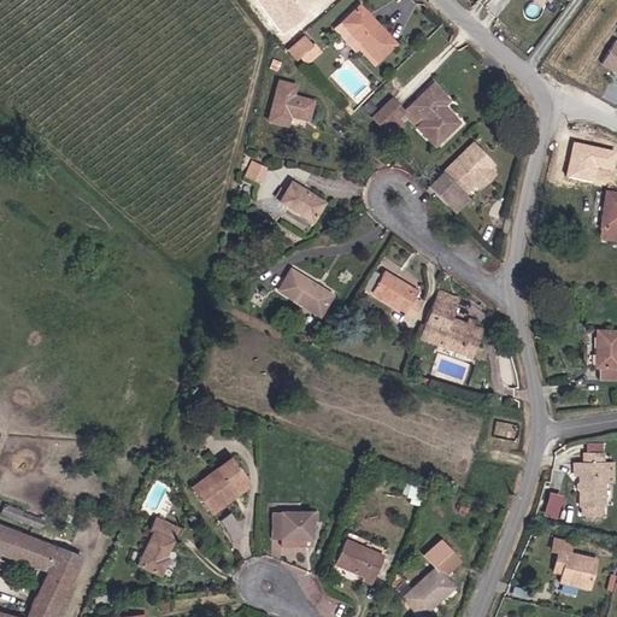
[(395,45),(359,5),(334,29),(354,52),(357,48),(363,43),(378,60),(395,45)]
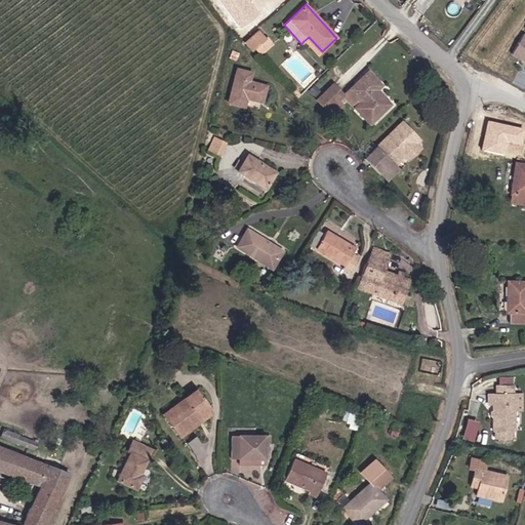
[(265,37),(270,34),(265,25),(259,28),(265,37)]
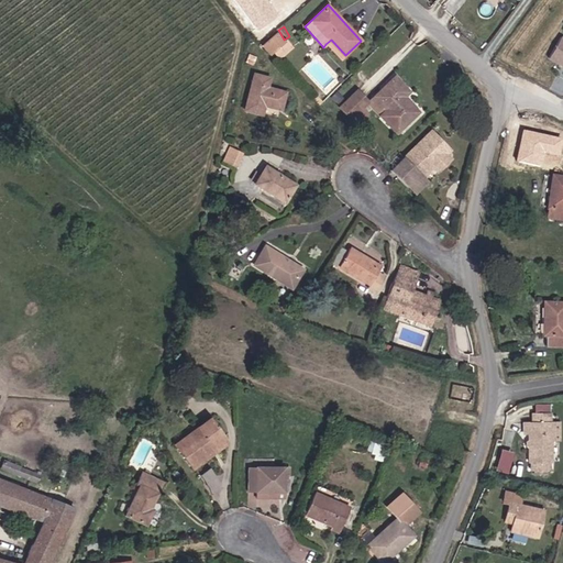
[(273,52),(284,42),(276,33),(262,46),(271,55),(273,52)]
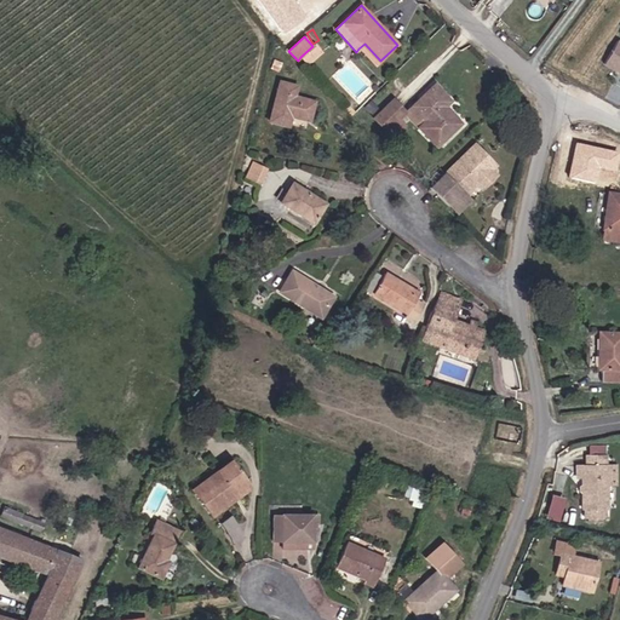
[(619,42),(616,41),(603,64),(619,73),(619,42)]
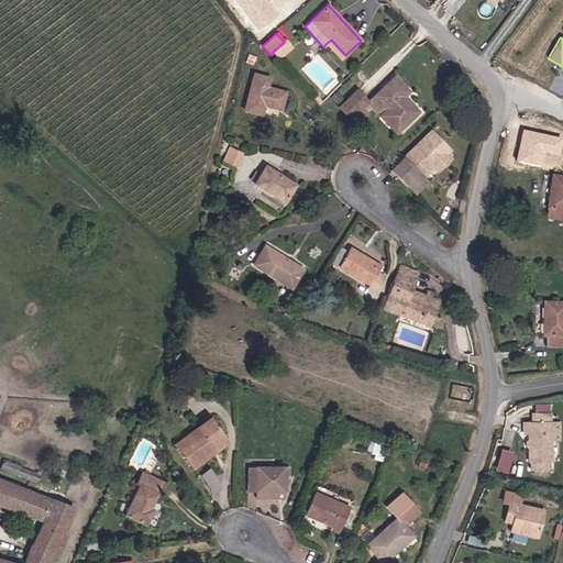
[(345,55),(331,40),(326,44),(341,59),(345,55)]
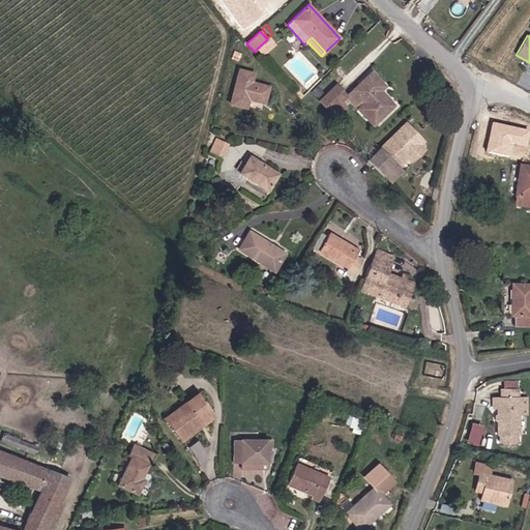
[(263,56),(274,45),(269,38),(267,39),(257,49),(263,56)]
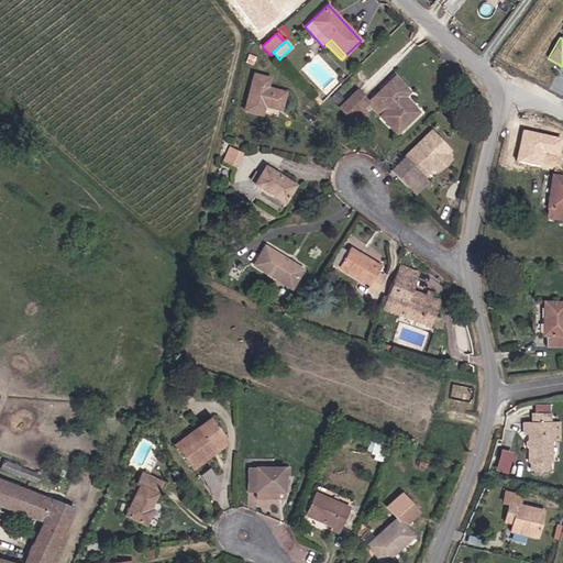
[(280,110),(285,92),(267,88),(269,78),(254,75),(244,110),(262,114),(264,106),(280,110)]
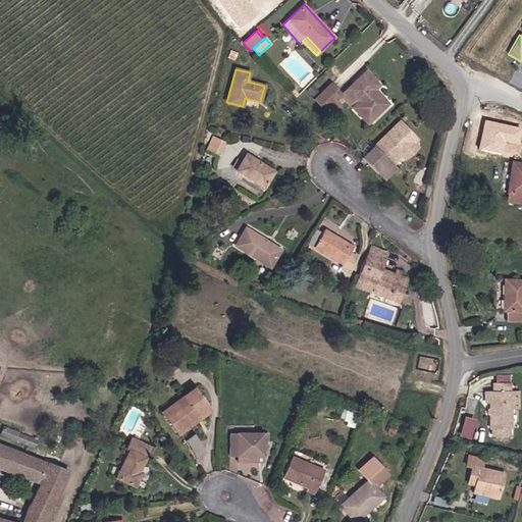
[(387,104),(374,90),(379,85),(366,71),(341,95),(352,107),(358,101),(373,117),(387,104)]
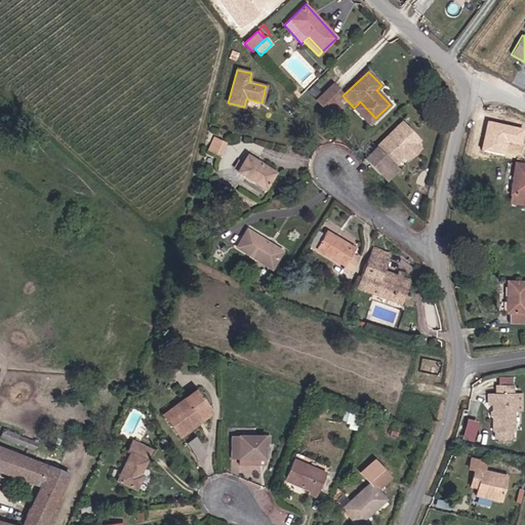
[(342,95),(331,84),(315,99),(326,111),(342,95)]
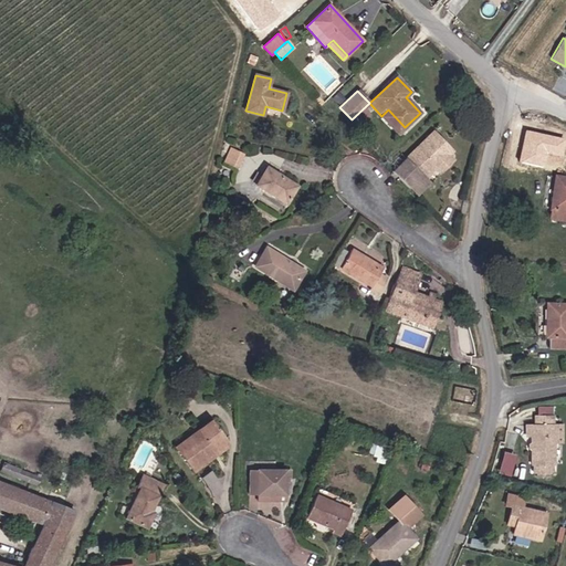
[(565,143),(565,138),(527,130),(521,163),(543,167),(546,152),(564,155),(565,143)]
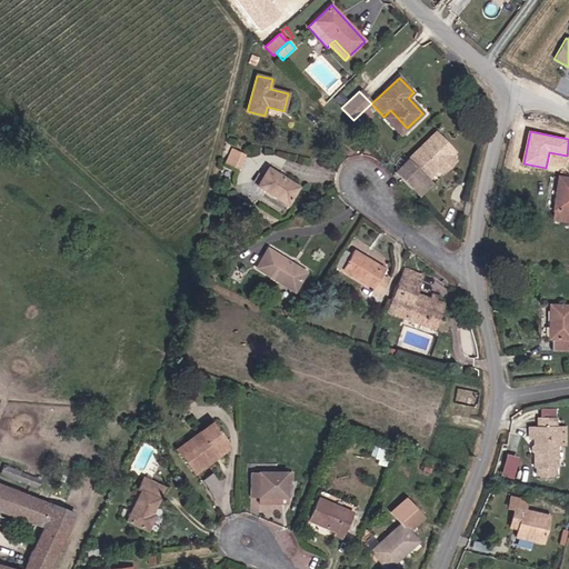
[(453,158),(450,156),(440,146),(443,141),(435,132),(408,158),(395,172),(411,189),(425,175),(428,178),(437,168),(440,171),(453,158)]
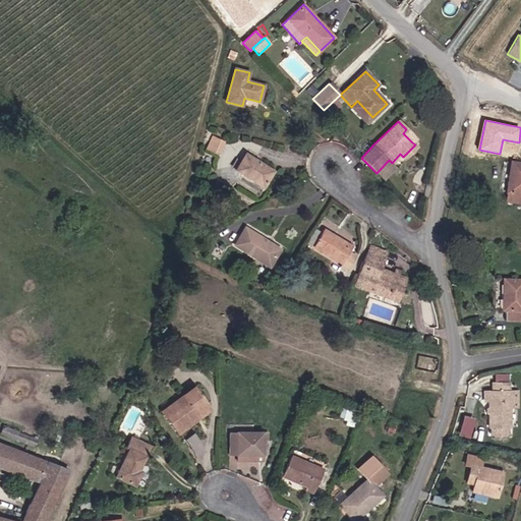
[(218,154),(223,141),(211,136),(206,149),(218,154)]
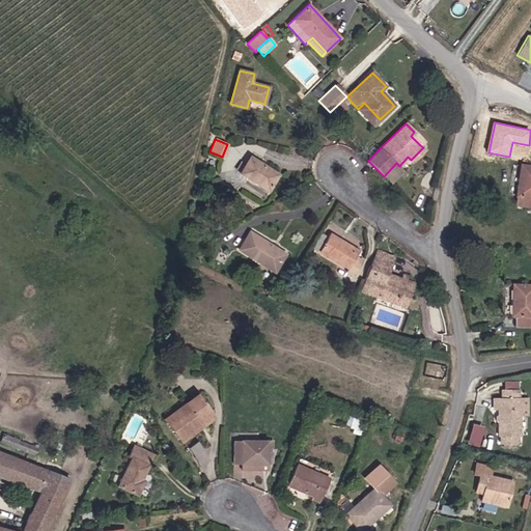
[(413,162),(425,149),(423,147),(411,160),(413,162)]
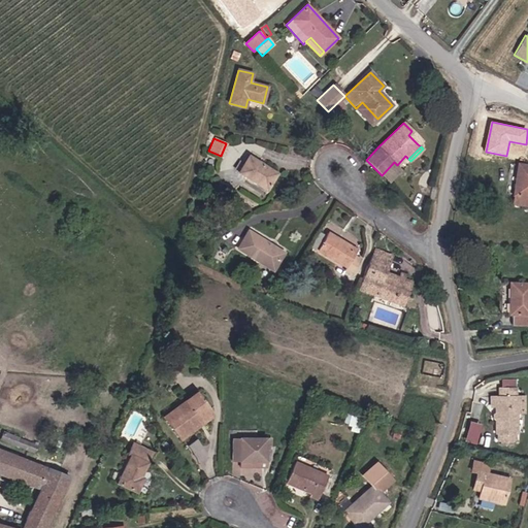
[(276,173),(249,156),(243,163),(239,161),(234,168),(238,171),(237,172),(266,190),(276,173)]
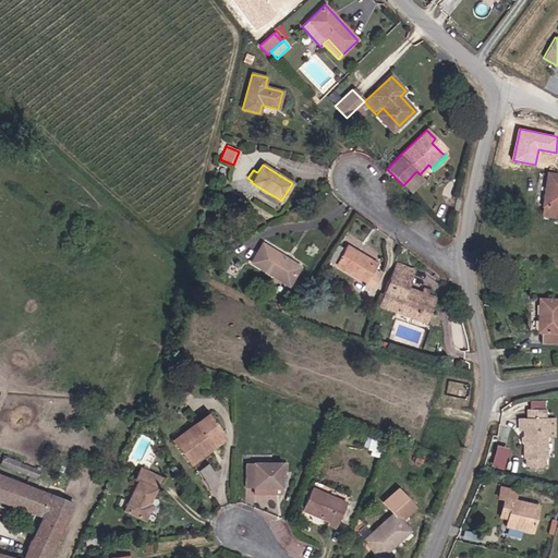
[(410,193),(424,179),(420,174),(416,171),(403,185),(410,193)]
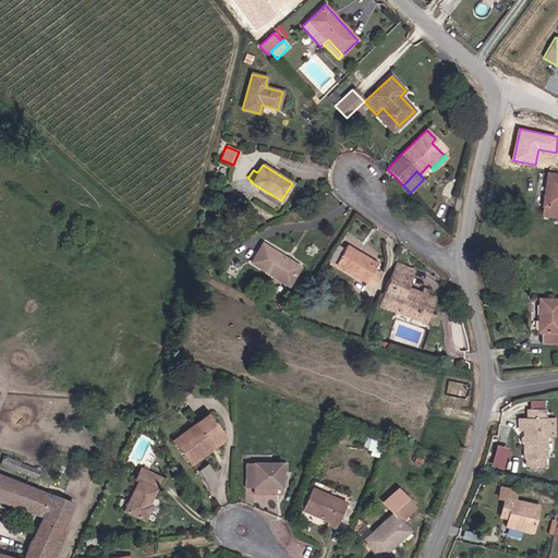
[(557,174),(547,173),(542,207),(543,207),(541,216),(557,218),(557,174)]
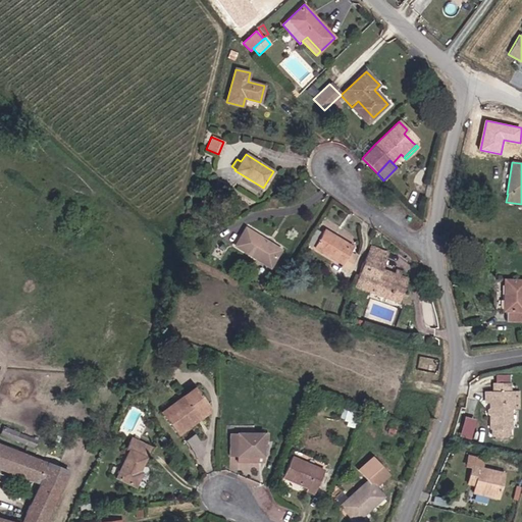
[(330,219),(325,227),(352,240),(356,231),(330,219)]
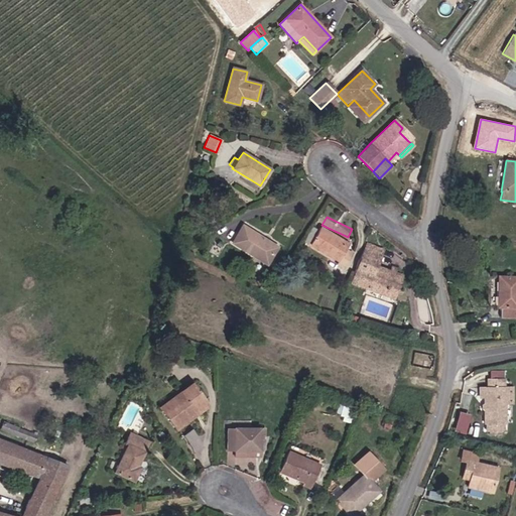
[(278,247),(243,226),(233,243),(267,264),(278,247)]
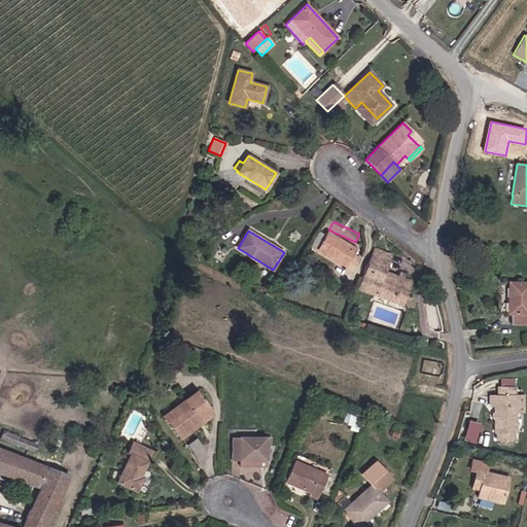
[(314,249),(323,235),(318,232),(309,247),(314,249)]
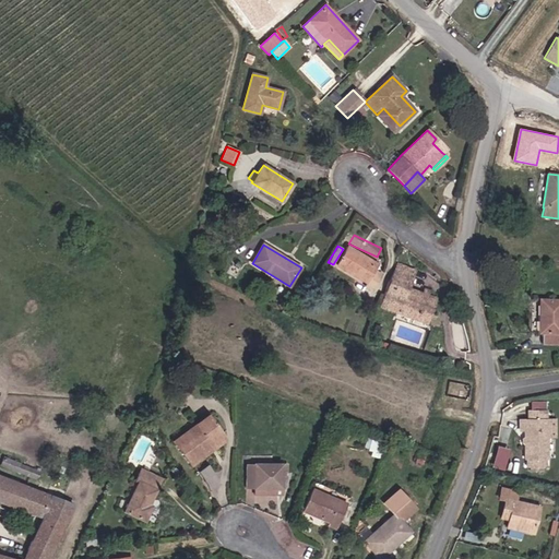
[(375,270),(379,264),(348,246),(337,266),(367,284),(365,287),(371,292),(382,274),(375,270)]
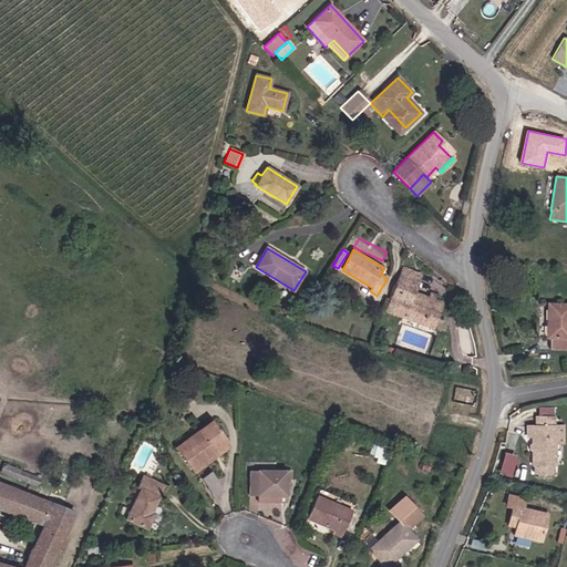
[(435,320),(442,302),(413,292),(421,275),(403,268),(385,311),(405,319),(409,310),(435,320)]
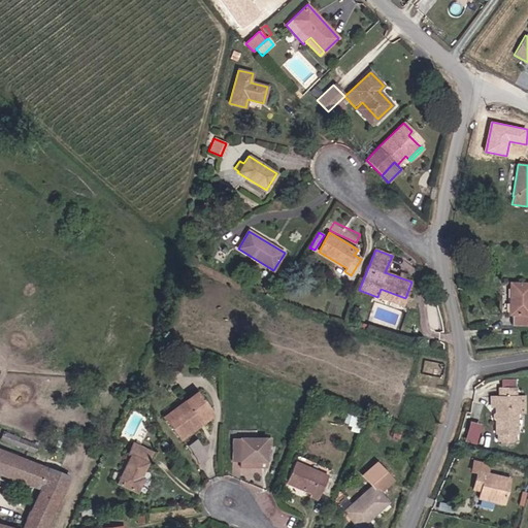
[(527,315),(527,283),(509,284),(508,315),(512,315),(512,325),(527,326),(527,316),(527,315)]
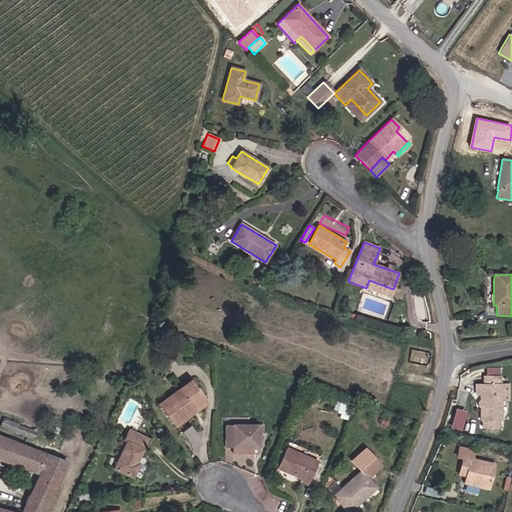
[(390,296),(393,289),(369,280),(366,288),(390,296)]
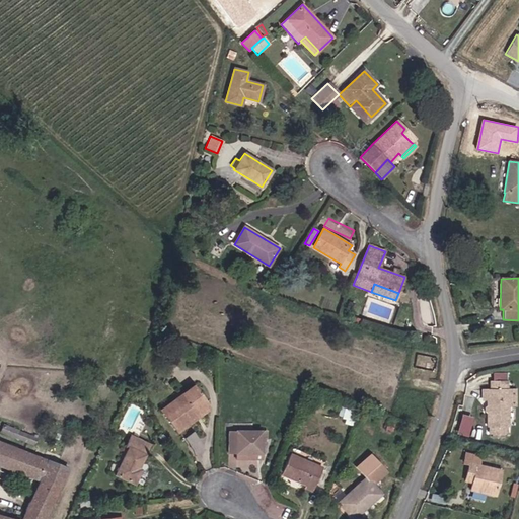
[(509,426),(509,406),(516,406),(516,389),(507,389),(507,381),(490,381),(490,389),(483,389),(483,400),(488,400),(488,426),(489,426),(489,434),(508,433),(508,426),(509,426)]
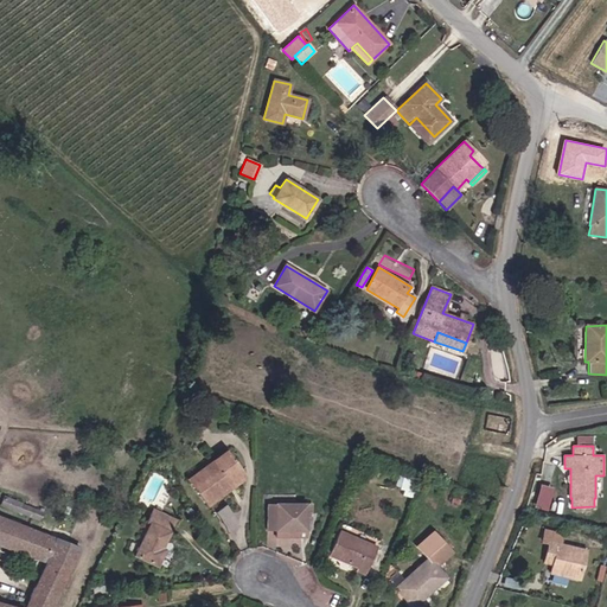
[(209,505),(244,478),(224,452),(187,478),(209,505)]
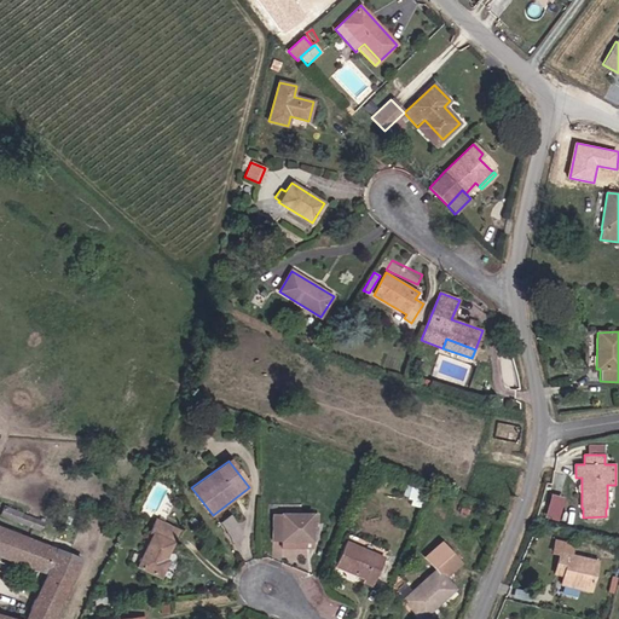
[(549,492),(544,516),(559,519),(563,496),(549,492)]
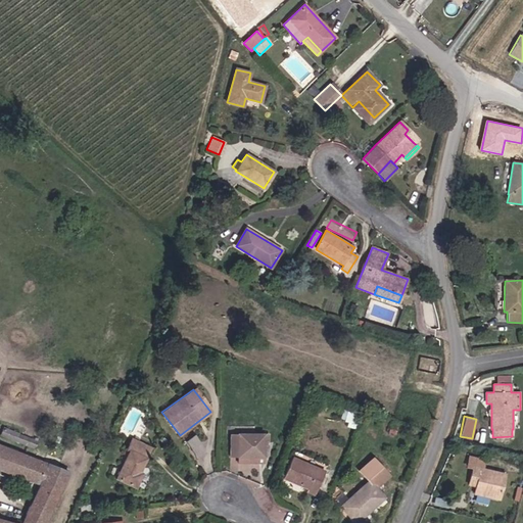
[(38,441),(3,428),(0,435),(35,449),(38,441)]
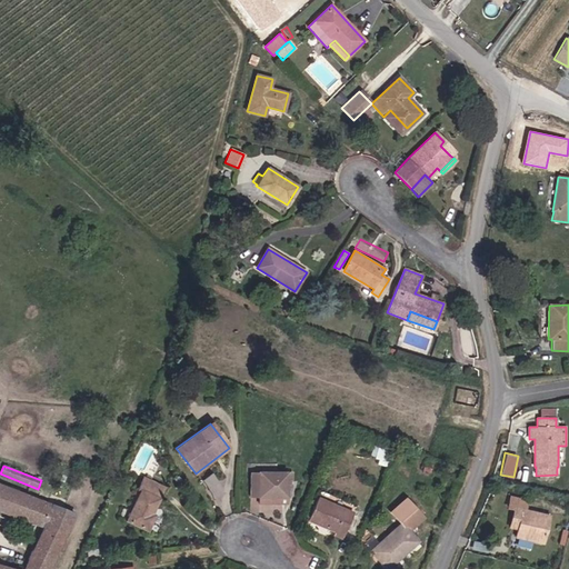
[(212,498),(222,493),(213,472),(203,477),(212,498)]
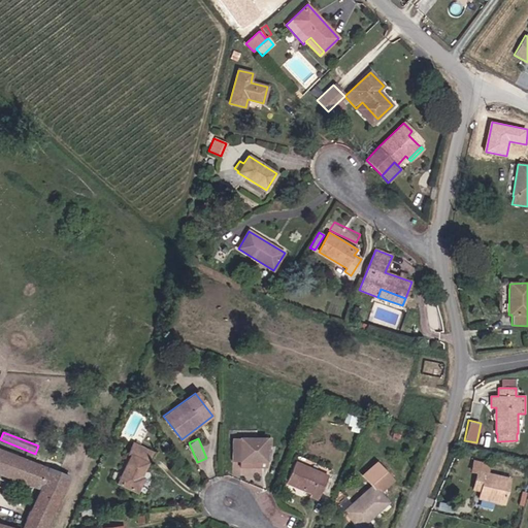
[(266,461),(266,438),(232,438),(232,461),(240,461),(266,461)]
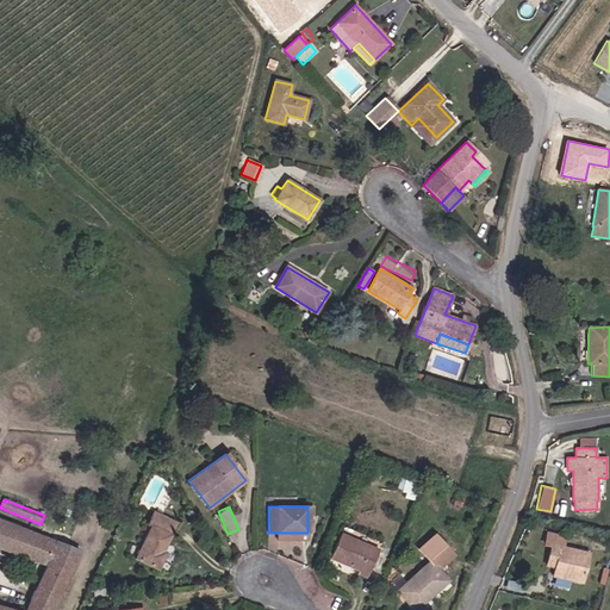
[(162,552),(176,523),(154,512),(148,524),(151,526),(136,559),(159,570),(166,553),(162,552)]
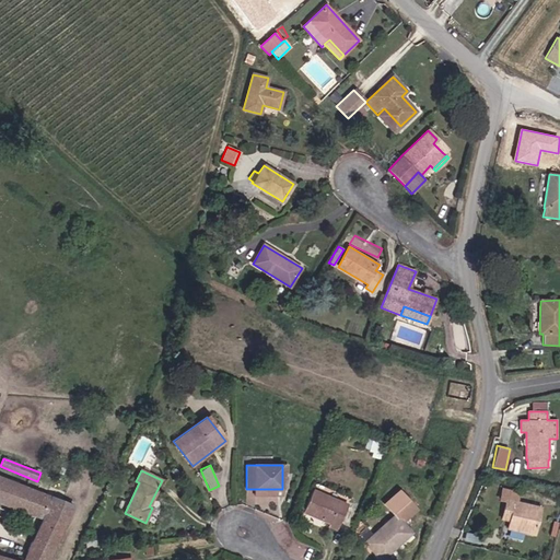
[(48,559),(73,505),(0,476),(0,502),(39,516),(23,559),(18,559),(0,555),(0,559),(48,559)]
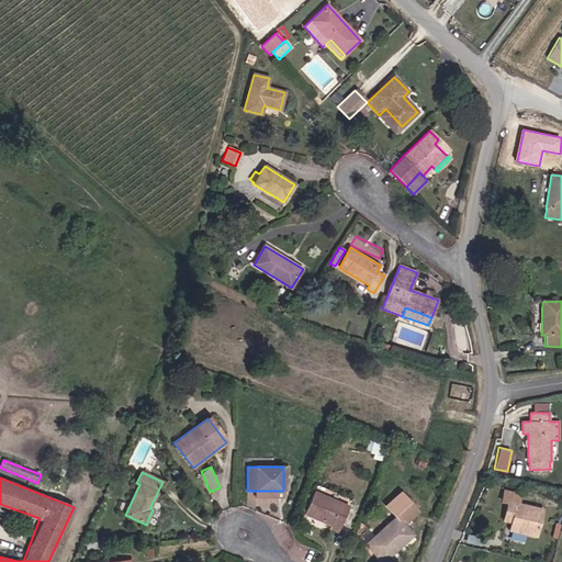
[(542,509),(518,504),(520,495),(503,491),(501,502),(507,503),(503,521),(512,524),(509,531),(507,539),(534,546),(542,509)]
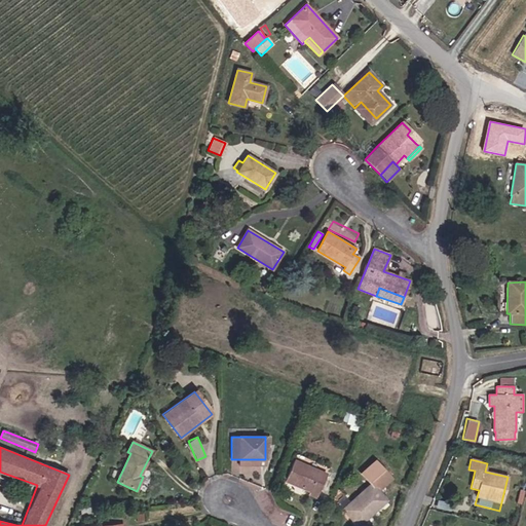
[(357,525),(358,525),(386,500),(378,491),(392,479),(374,460),(360,474),(370,485),(352,501),(342,510),(357,525)]
